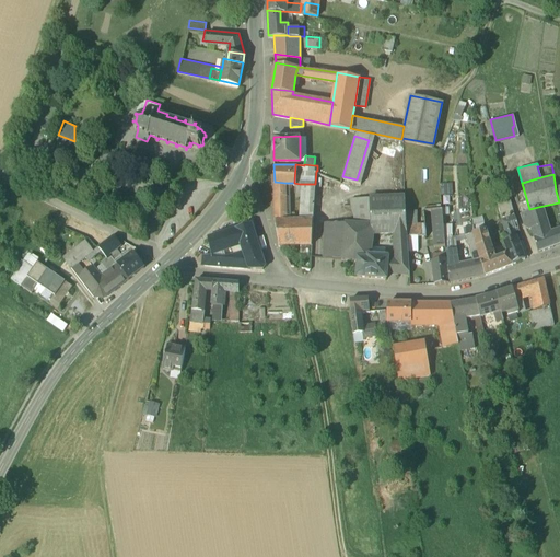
[(286,183),(275,182),(275,190),(283,192),(286,194),(286,183)]
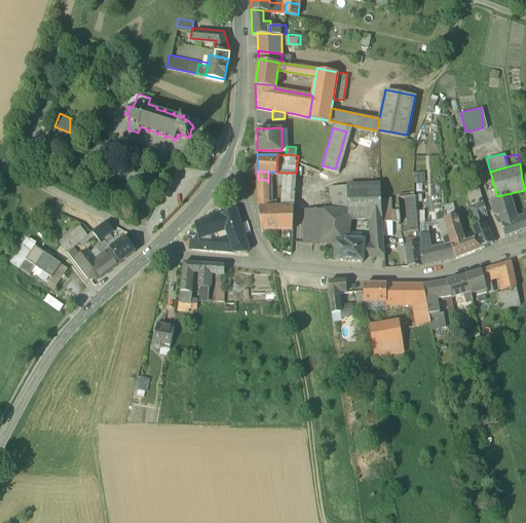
[(296,173),(282,173),(280,190),(283,190),(283,206),(294,204),(296,173)]
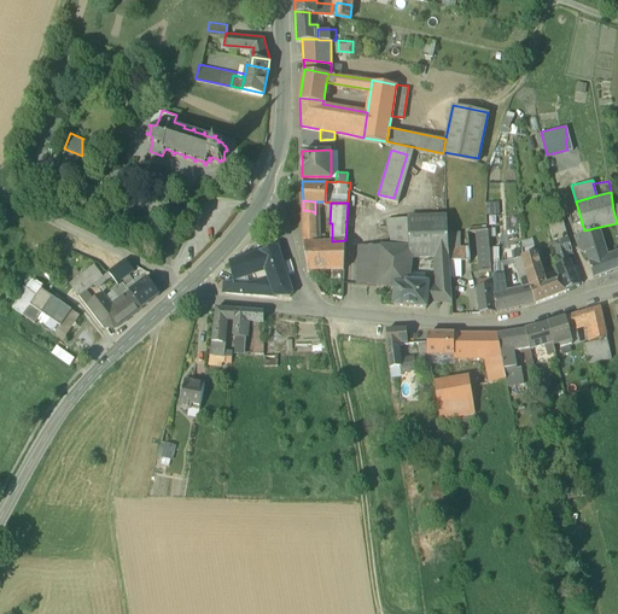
[(313,211),(303,210),(304,241),(316,241),(315,214),(313,211)]
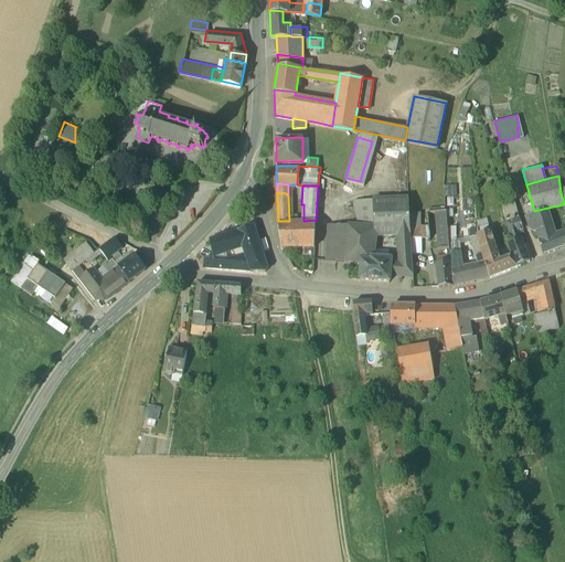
[(411,224),(408,197),(372,198),(373,199),(373,212),(375,232),(398,232),(411,232),(411,224)]
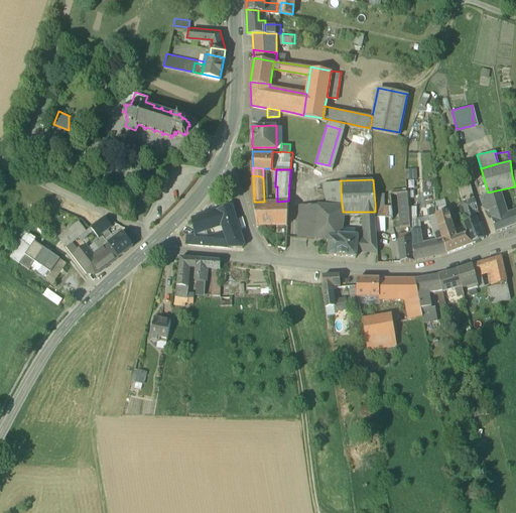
[(326,194),(341,194),(341,181),(323,182),(324,188),(326,194)]
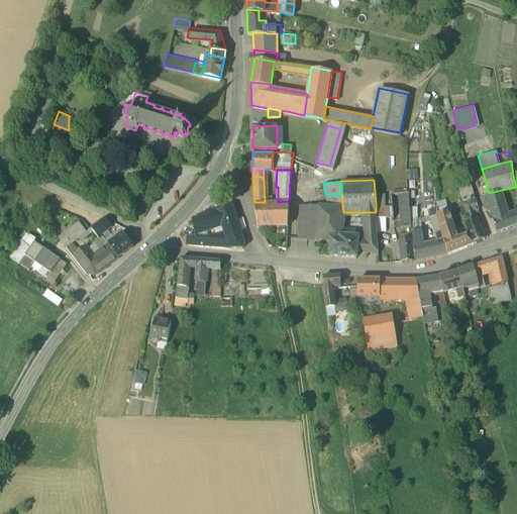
[(467,192),(461,194),(462,201),(472,199),(470,191),(467,192)]
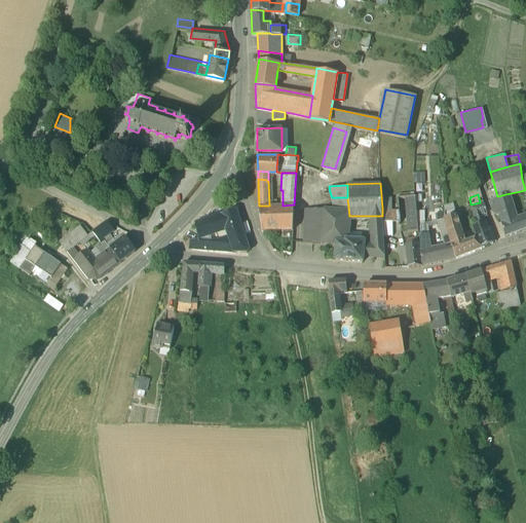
[(497,196),(496,196),(489,199),(493,211),(497,215),(498,214),(511,209),(510,206),(505,194),(497,196)]
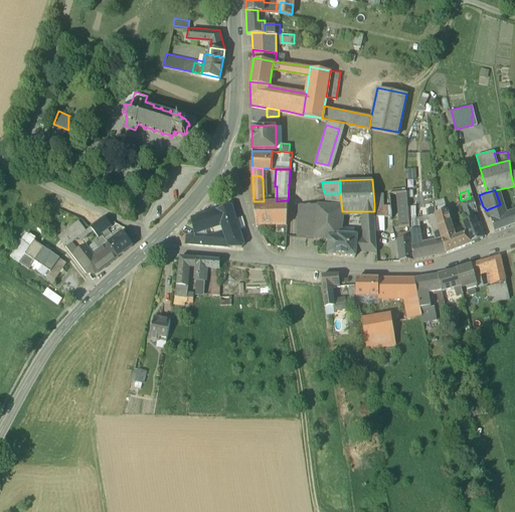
[(408,224),(406,191),(396,192),(398,224),(408,224)]
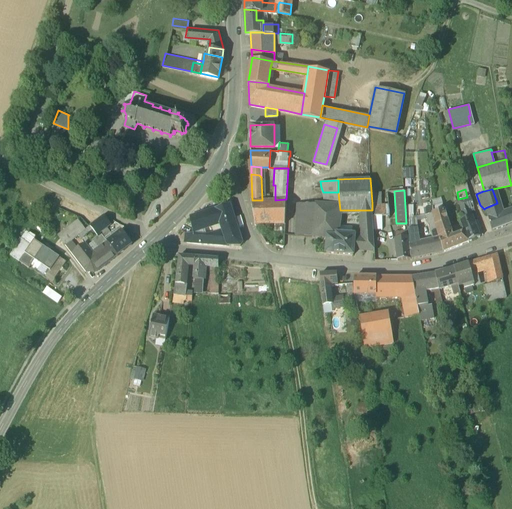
[(338,192),(323,192),(323,202),(315,201),(311,233),(327,234),(327,233),(337,234),(337,232),(337,229),(340,210),(338,192)]
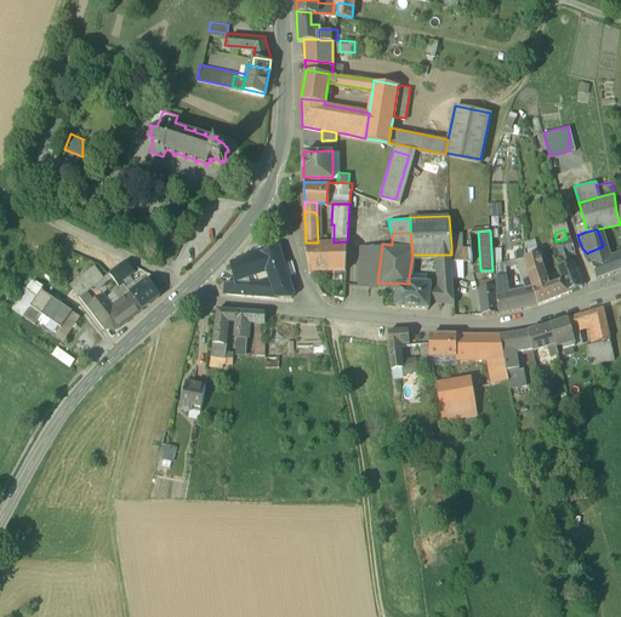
[(567,239),(556,241),(563,263),(571,260),(569,251),(575,249),(571,238),(567,239)]
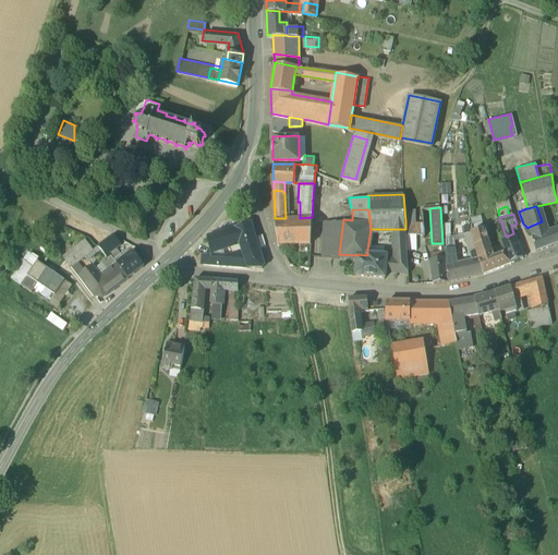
[(300,218),(296,218),(288,218),(286,218),(275,218),(275,219),(278,242),(290,262),(308,265),(312,217),(300,218)]
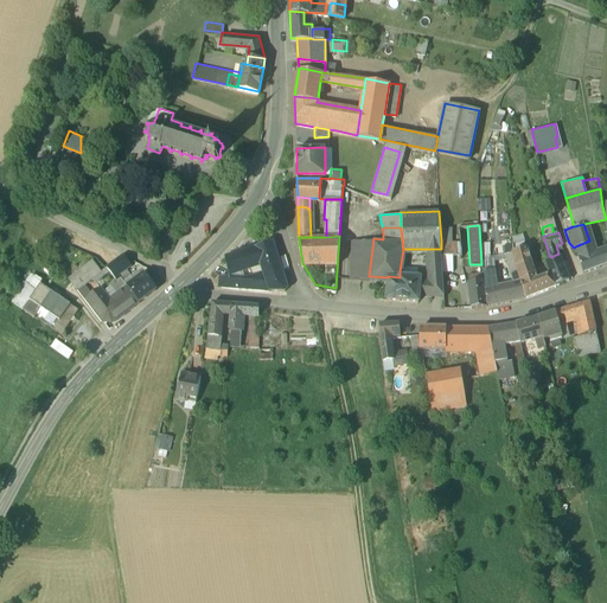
[(374,238),(352,237),(350,275),(369,276),(374,238)]
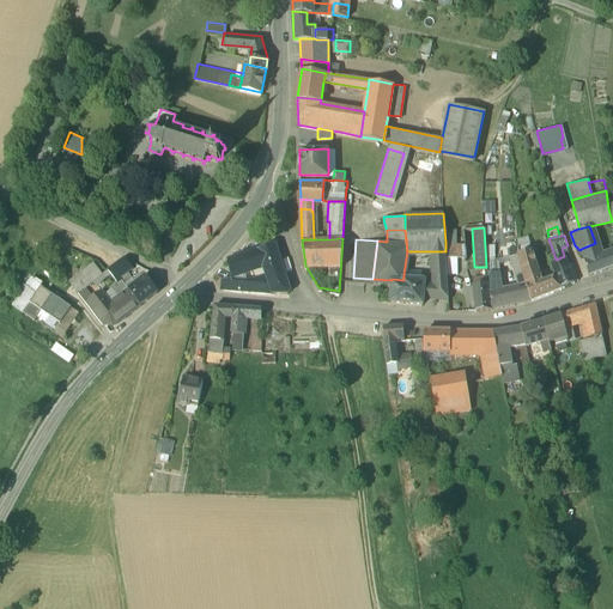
[(529,241),(519,244),(519,251),(519,254),(532,250),(529,241)]
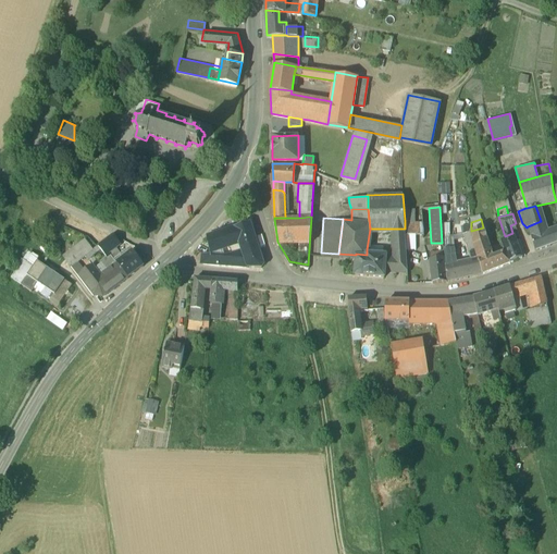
[(249,220),(234,225),(239,239),(244,253),(244,256),(260,250),(249,220)]
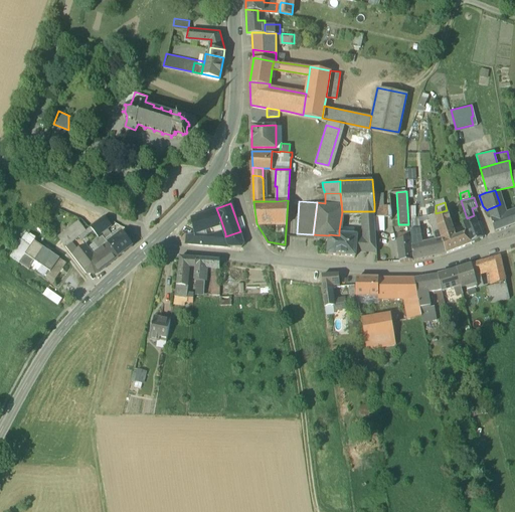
[(500,204),(488,209),(495,230),(509,225),(505,213),(502,203),(500,204)]
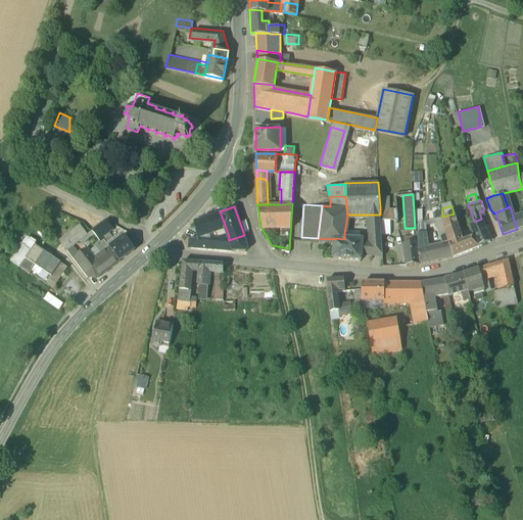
[(396,207),(380,207),(380,215),(380,220),(390,220),(397,220),(396,207)]
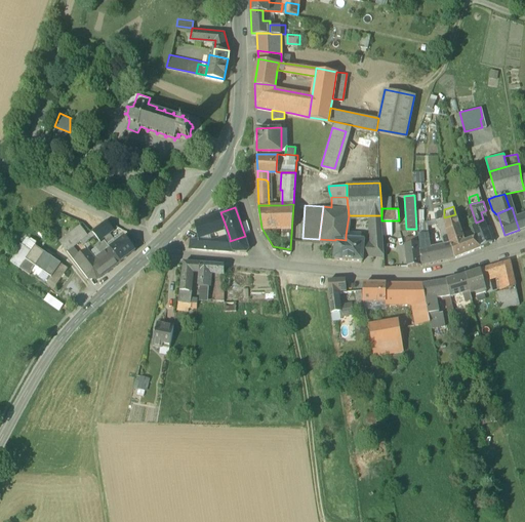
[(220,212),(195,221),(197,231),(204,232),(226,226),(220,212)]
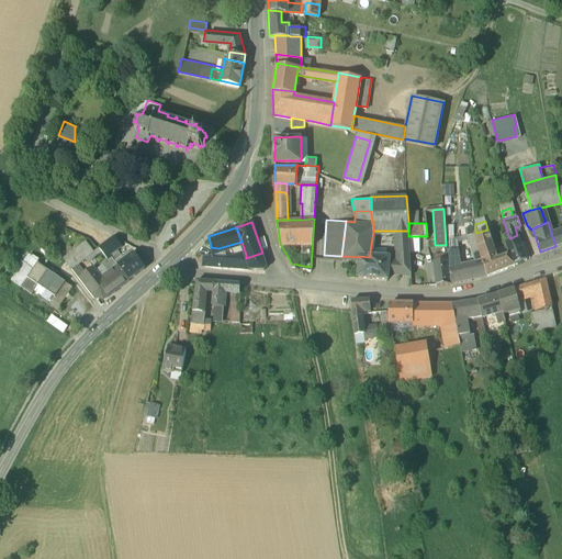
[(561,228),(551,233),(555,246),(561,243),(561,228)]
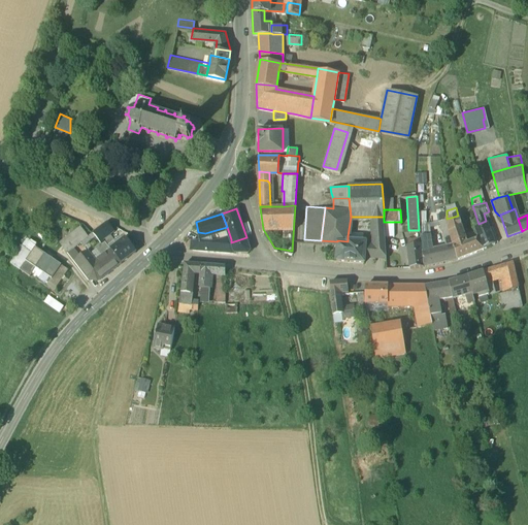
[(458,216),(447,219),(451,233),(454,242),(458,257),(471,252),(467,242),(462,229),(461,226),(458,216)]
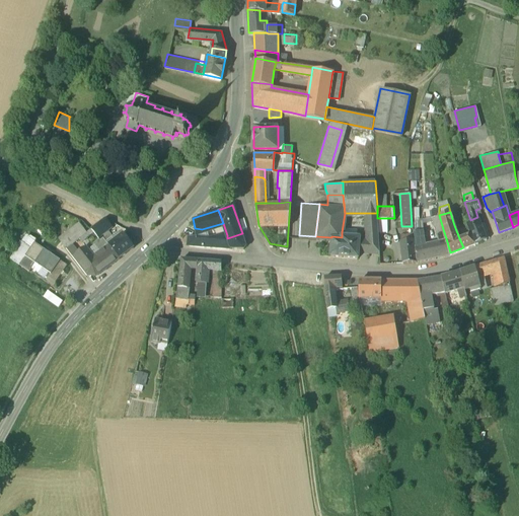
[(377,213),(366,213),(367,246),(368,249),(370,252),(369,261),(378,262),(379,248),(378,231),(377,218),(377,213)]
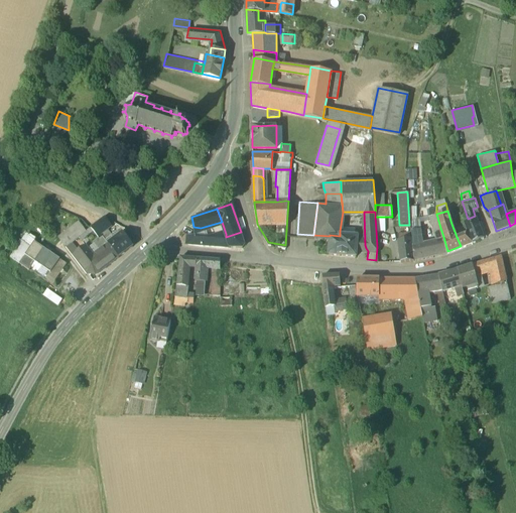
[(90,225),(98,235),(111,225),(103,215),(90,225)]
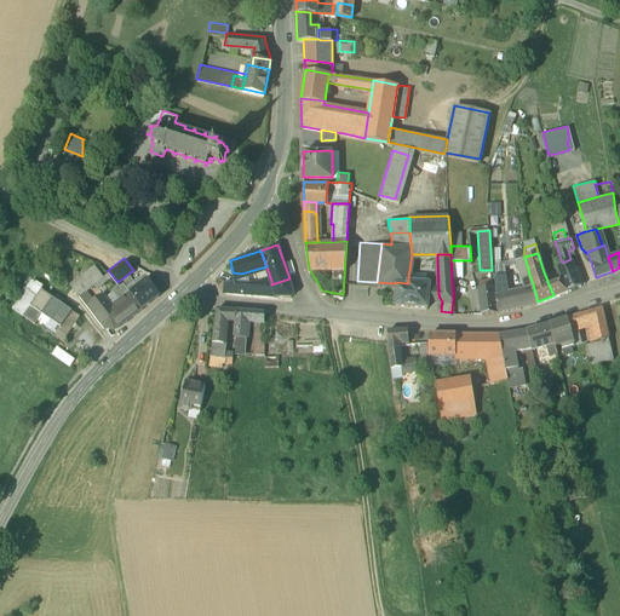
[(570,259),(562,263),(557,264),(563,278),(567,291),(580,285),(570,259)]
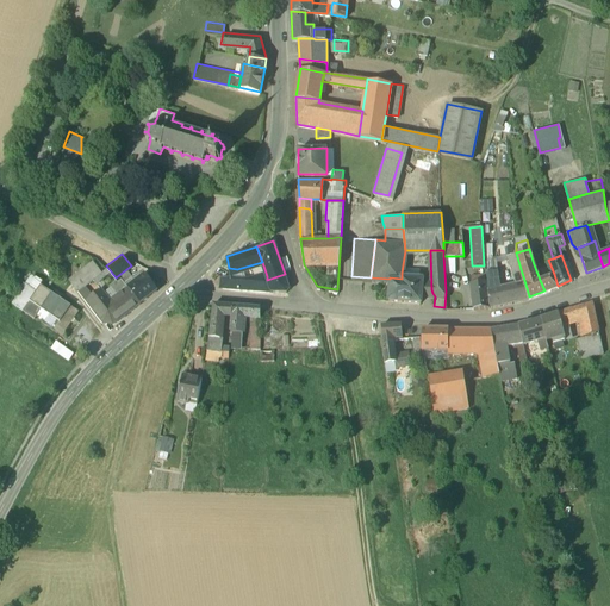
[(455,256),(443,256),(444,272),(455,272),(455,256)]
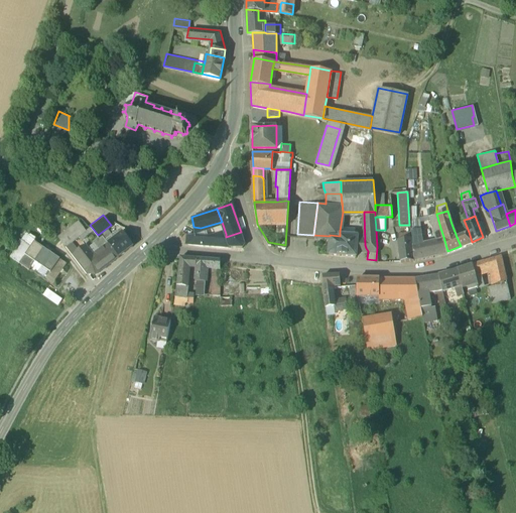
[(72,239),(85,229),(78,219),(58,233),(73,254),(79,250),(72,239)]
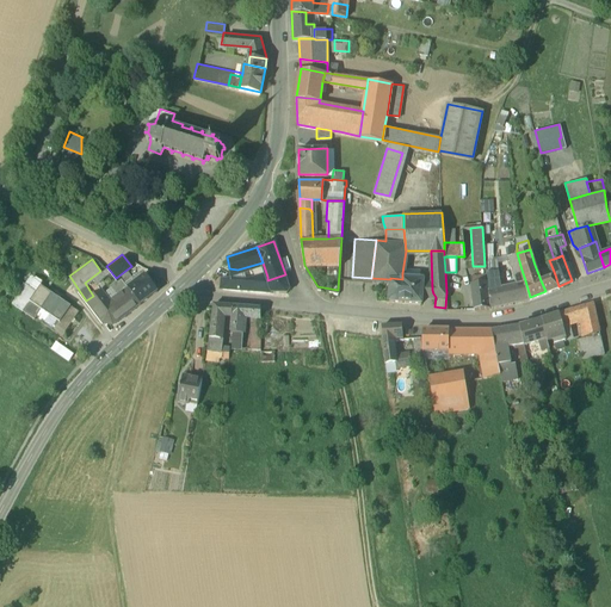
[(491,271),(487,271),(488,289),(498,286),(495,270),(491,271)]
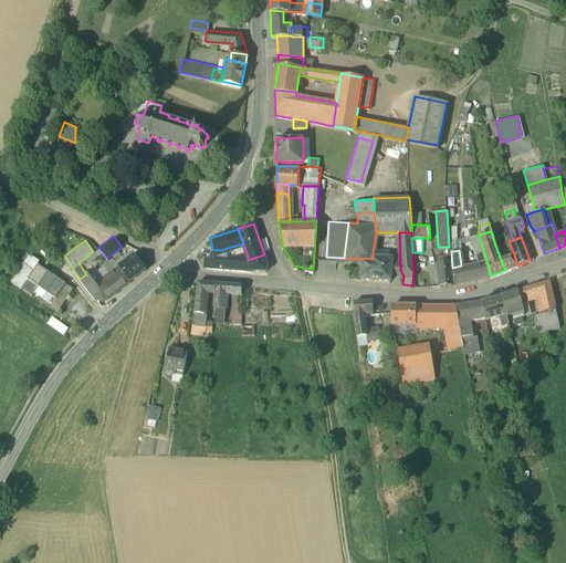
[(134,252),(118,264),(129,279),(145,267),(134,252)]
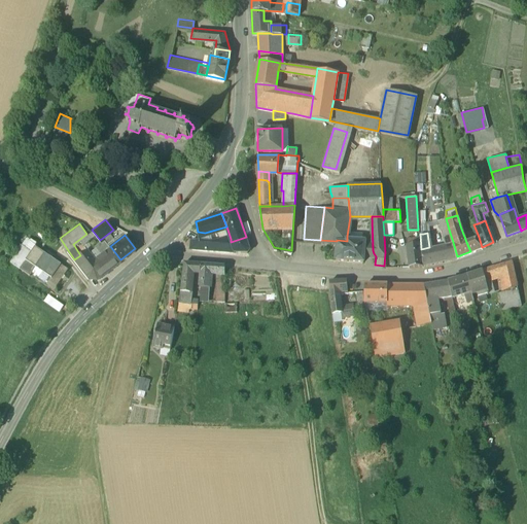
[(205,239),(199,239),(191,239),(190,246),(209,248),(248,249),(249,247),(246,237),(231,242),(231,239),(219,239),(219,240),(205,239)]
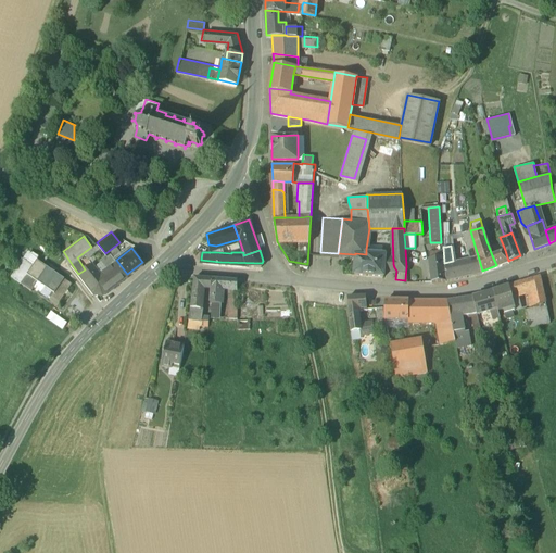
[(505,250),(492,255),(496,265),(509,261),(508,261),(505,250)]
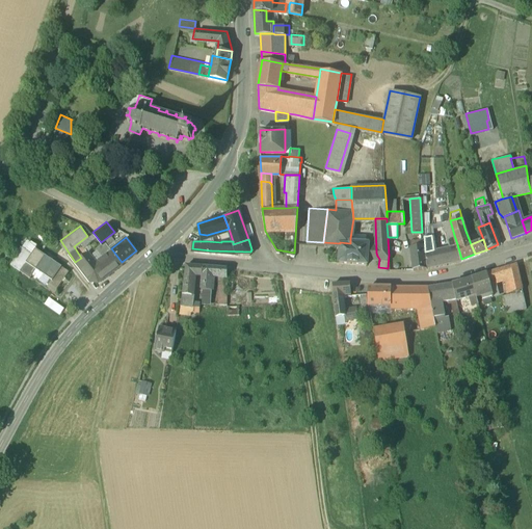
[(352,241),(350,241),(350,243),(340,242),(340,243),(339,260),(366,262),(367,262),(368,253),(369,242),(352,241)]
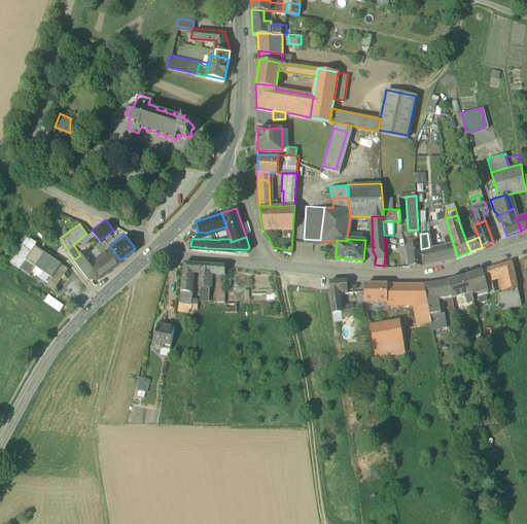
[(419,242),(406,243),(409,266),(422,265),(419,242)]
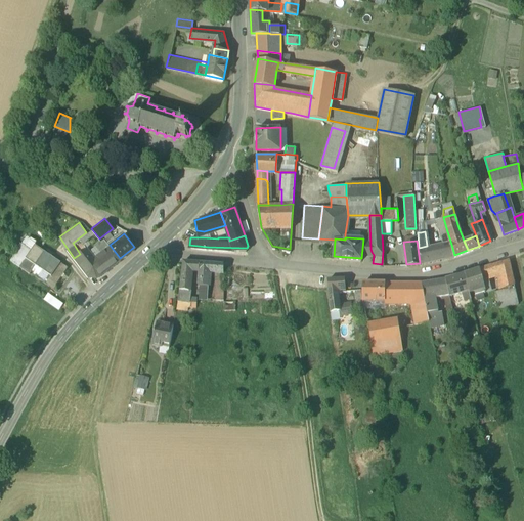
[(446,242),(443,242),(447,257),(454,255),(450,241),(446,242)]
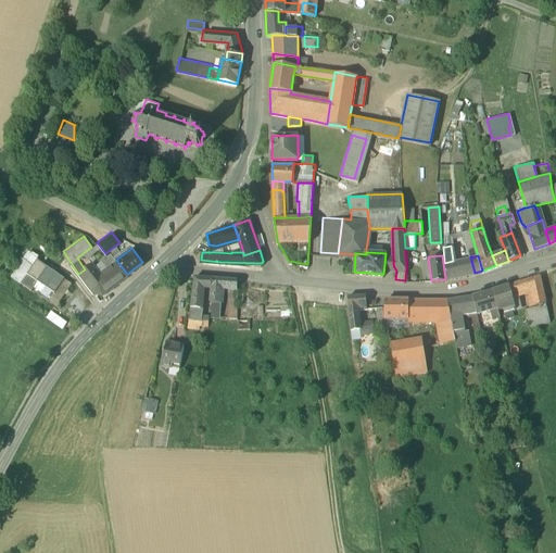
[(470,256),(463,259),(467,275),(475,273),(470,256)]
